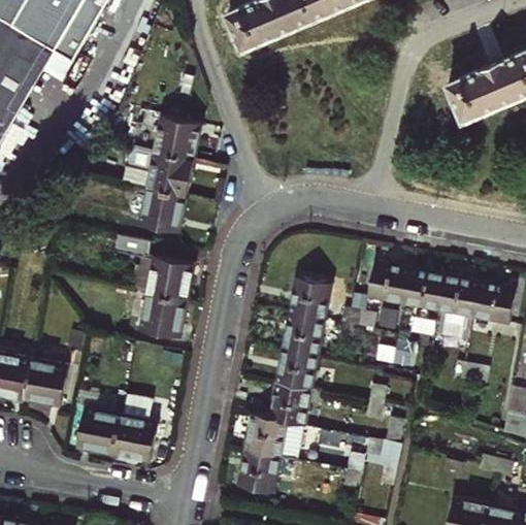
[(0,141),(53,54),(69,63),(105,0),(0,0),(0,141)]
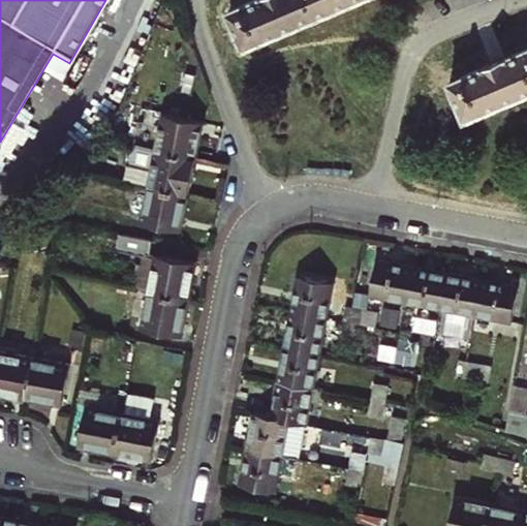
[(359,0),(256,0),(227,12),(244,49),(359,0)]
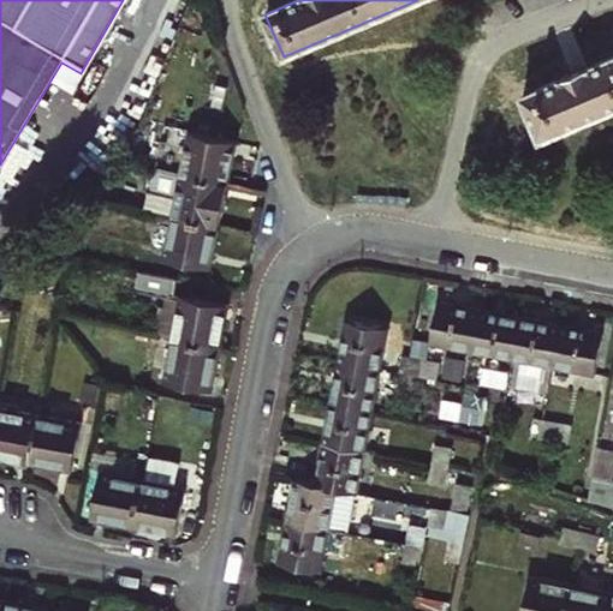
[(612,109),(612,60),(523,100),(541,141),(612,109)]
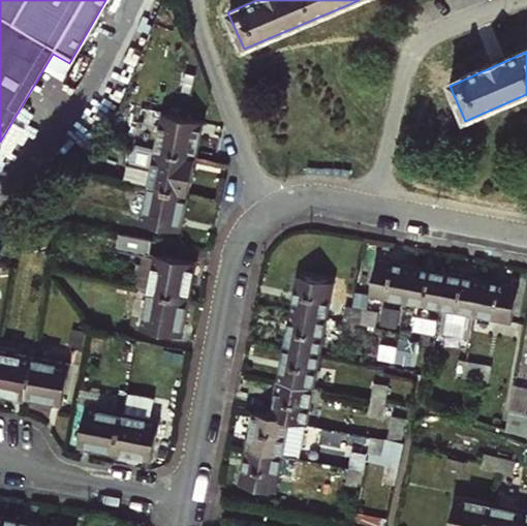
[(154,154),(193,162),(200,126),(161,118),(154,154)]
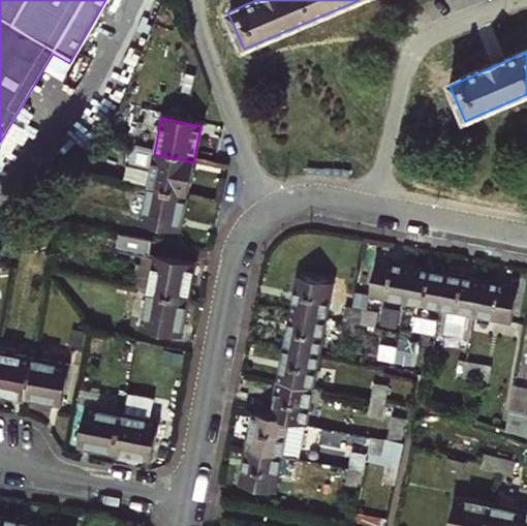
[(147,190),(186,197),(193,162),(154,154),(132,149),(128,171),(150,176),(147,190)]
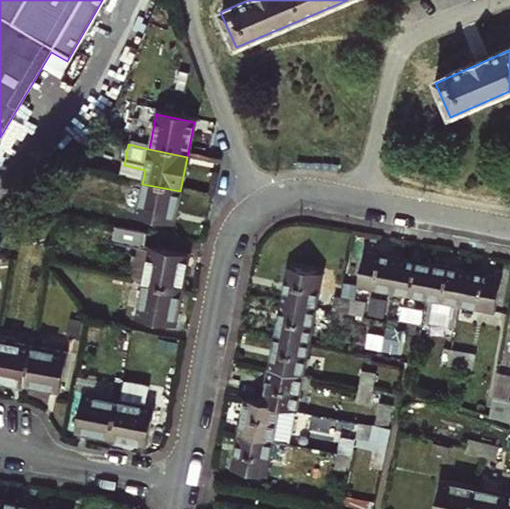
[(121,214),(135,217),(142,184),(127,181),(121,214)]
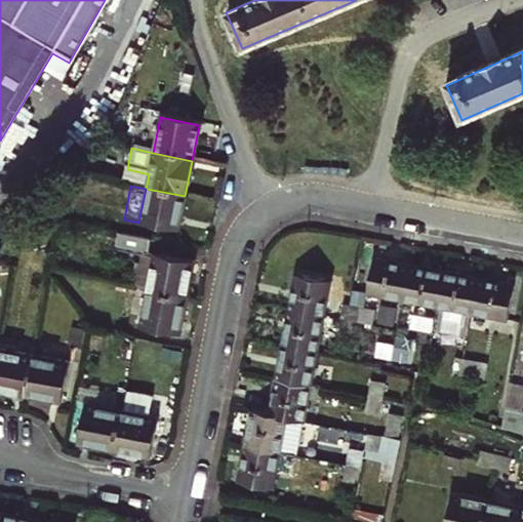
[(138,224),(178,232),(185,196),(146,189),(138,223),(138,224)]
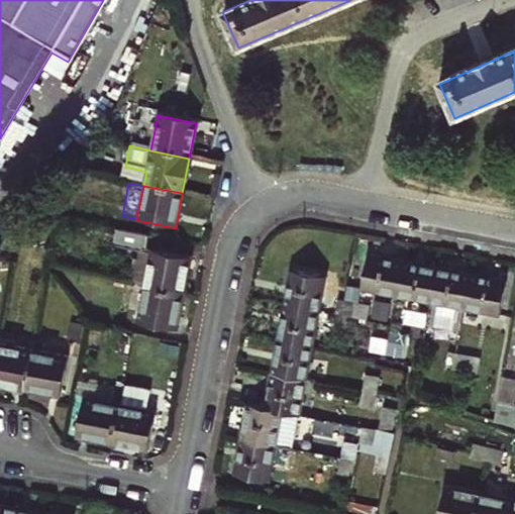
[(117,244),(146,250),(148,239),(118,233),(117,244)]
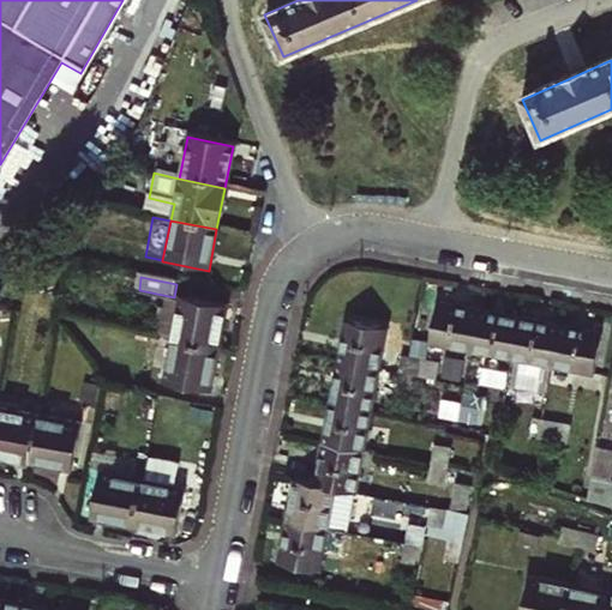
[(169,343),(215,351),(223,308),(178,299),(169,343)]
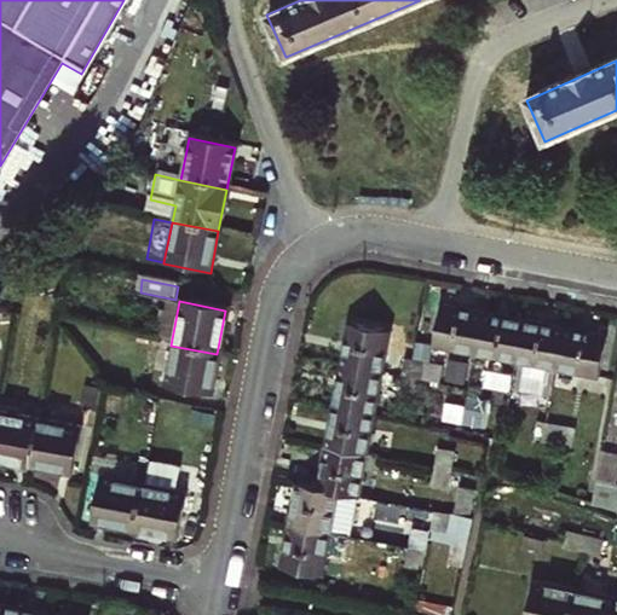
[(431,349),(473,357),(480,315),(438,308),(431,349)]
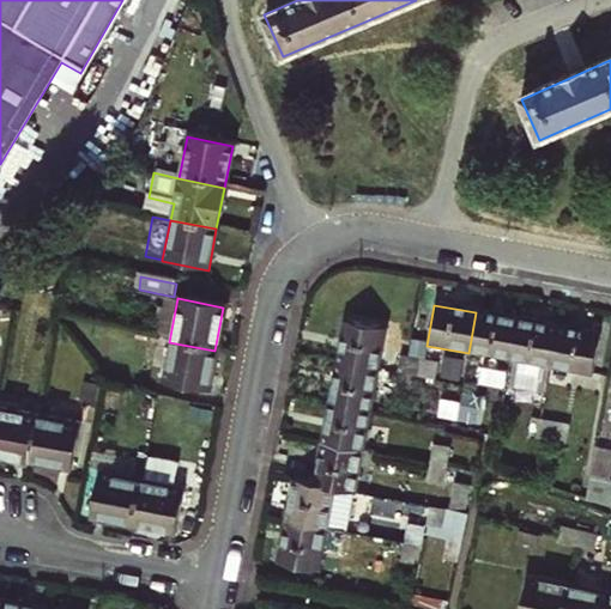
[(469,353),(508,361),(516,320),(476,312),(469,353)]
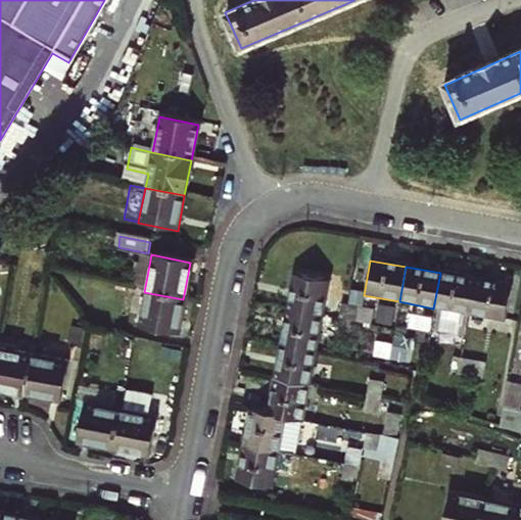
[(467,315),(470,315),(476,280),(440,273),(433,309),(438,309),(433,332),(462,338),(467,315)]
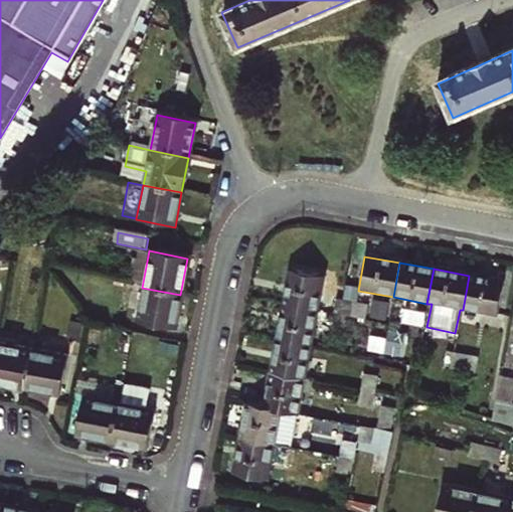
[(281,308),(316,314),(324,279),(289,272),(281,308)]
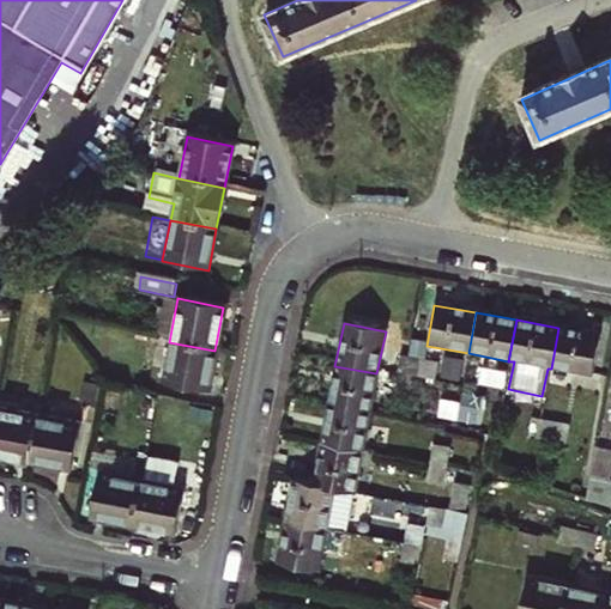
[(551,369),(591,377),(599,335),(558,328),(551,369)]
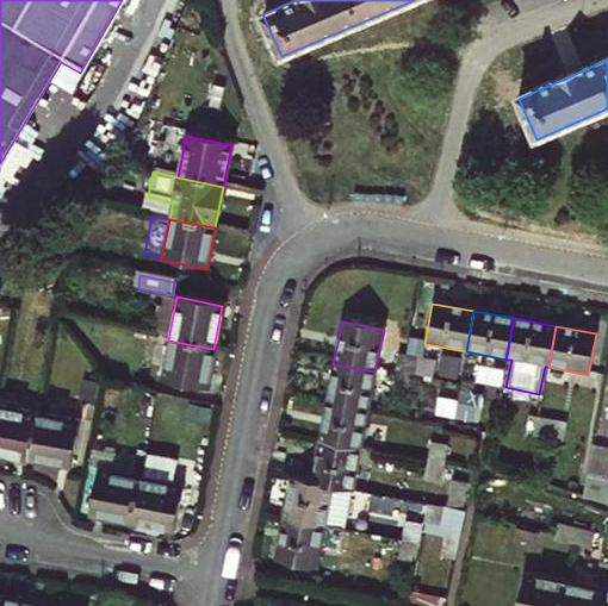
[(161,382),(205,391),(213,349),(168,341),(161,382)]
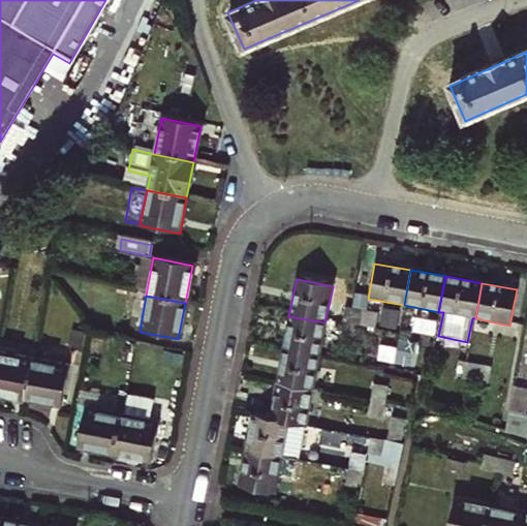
[(341,323),(355,327),(359,314),(349,312),(344,311),(341,323)]
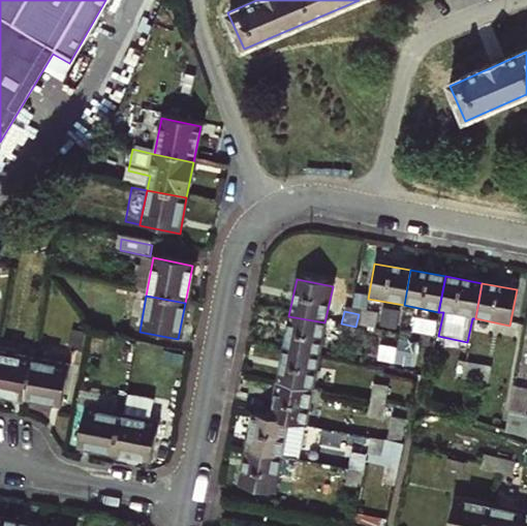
[(355,327),(371,329),(373,317),(359,314),(355,327)]
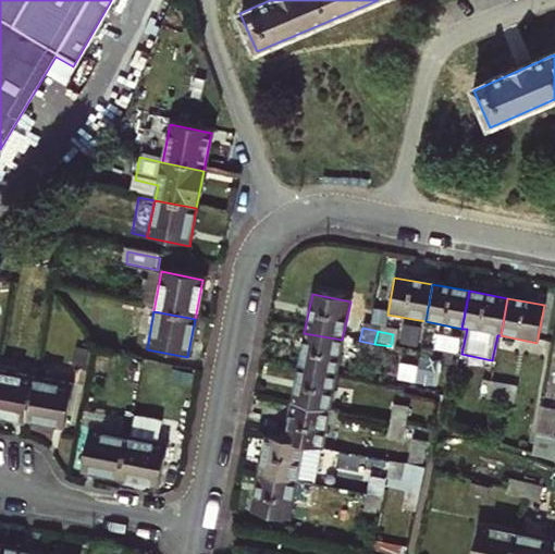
[(297,368),(334,376),(342,340),(304,333),(297,368)]
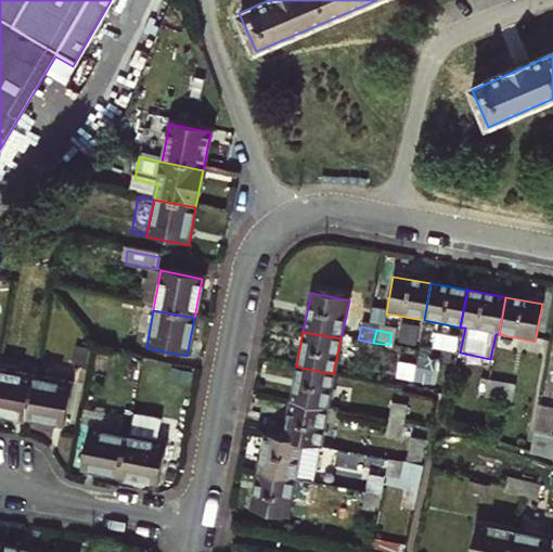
[(395,380),(412,383),(414,369),(398,366),(395,380)]
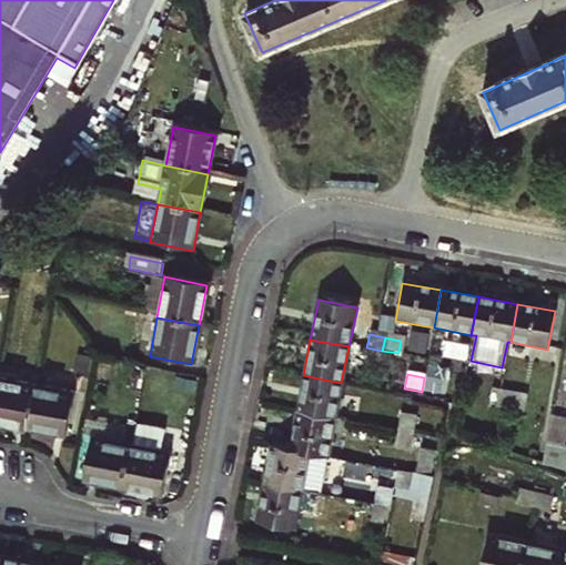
[(295,413),(333,421),(341,383),(303,375),(295,413)]
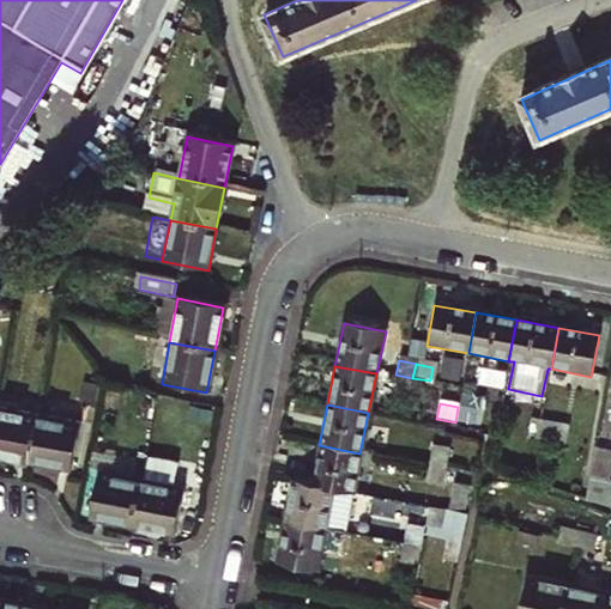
[(455,422),(471,426),(475,410),(458,407),(455,422)]
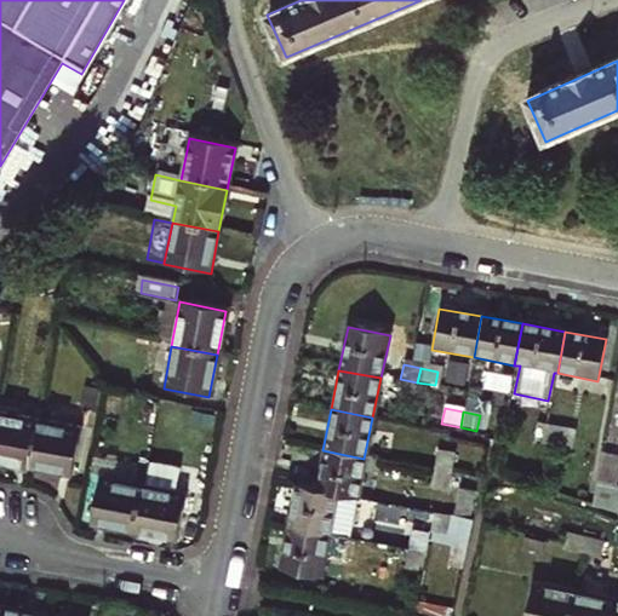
[(0,462),(26,468),(35,422),(0,415),(0,462)]
